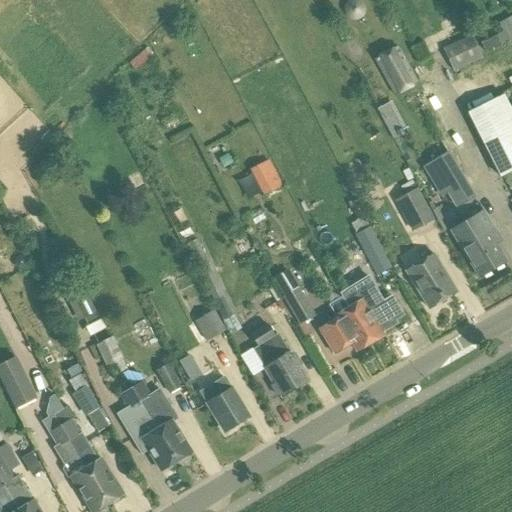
[(442,49),(451,71),(481,59),(471,36),(442,49)]
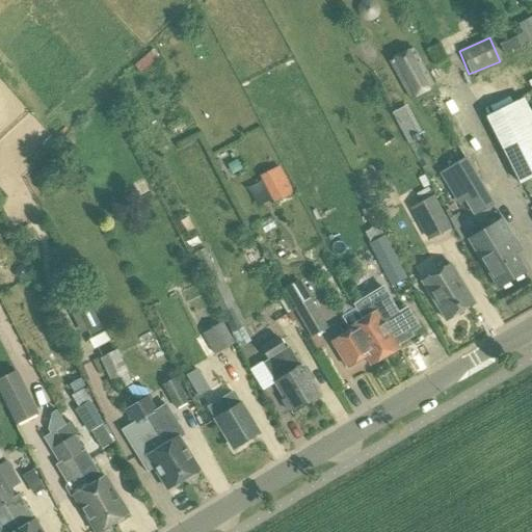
[(441,63),(453,59),(449,45),(435,50),(441,63)]
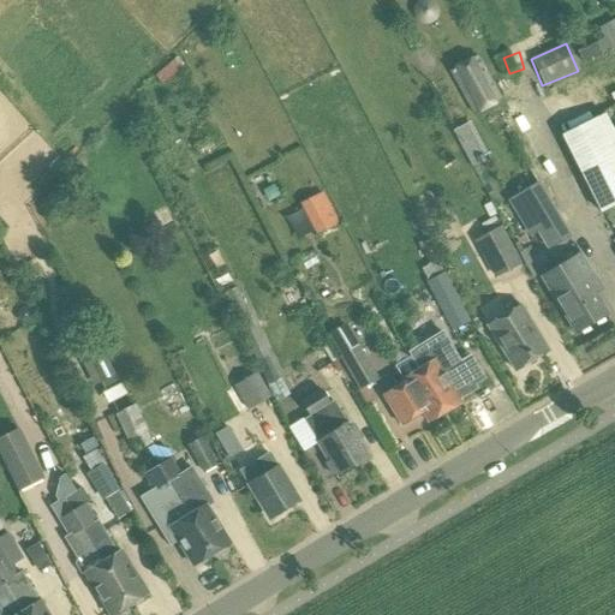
[(172,84),(192,65),(184,57),(163,75),(172,84)]
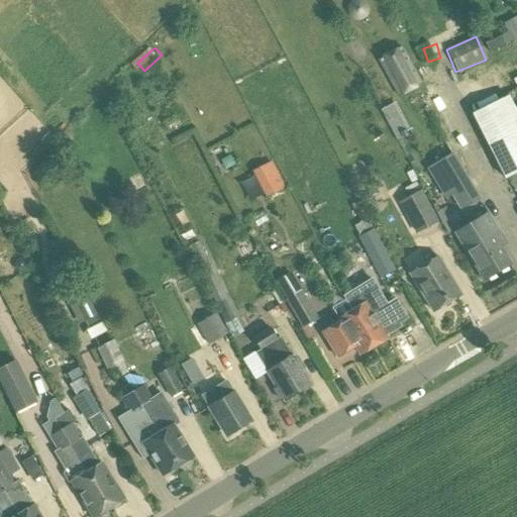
[(399,96),(420,84),(400,47),(379,60),(399,96)]
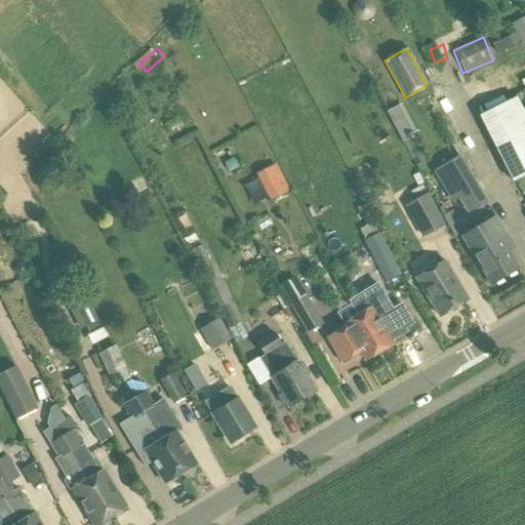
[(524,172),(524,116),(515,97),(480,115),(514,179),(524,172)]
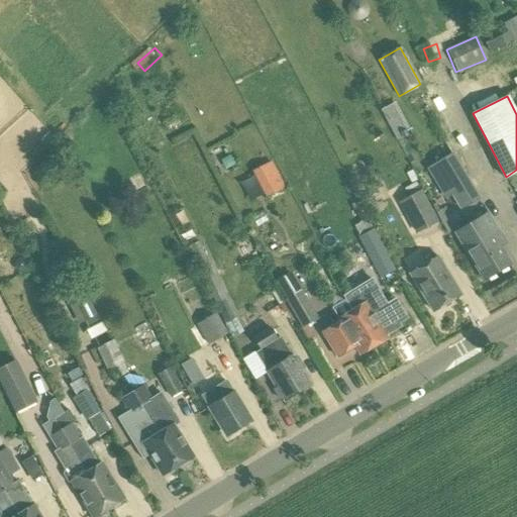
[(435,165),(461,208),(478,198),(450,154),(435,165)]
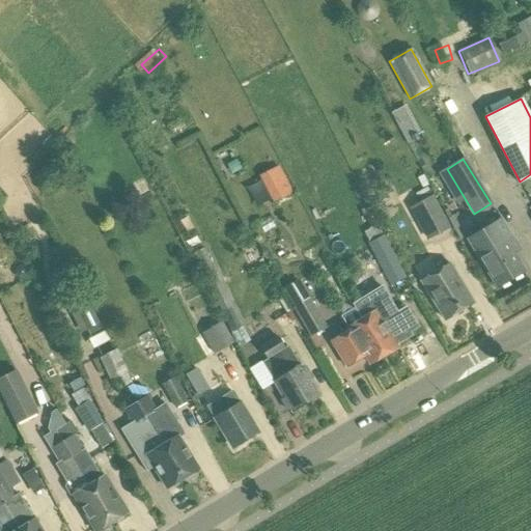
[(277,167),(261,175),(276,202),(291,194),(277,167)]
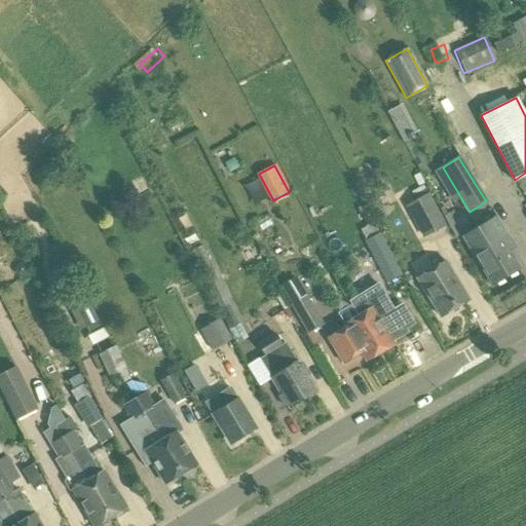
[(433,197),(430,193),(407,205),(412,216),(436,203),(433,197)]
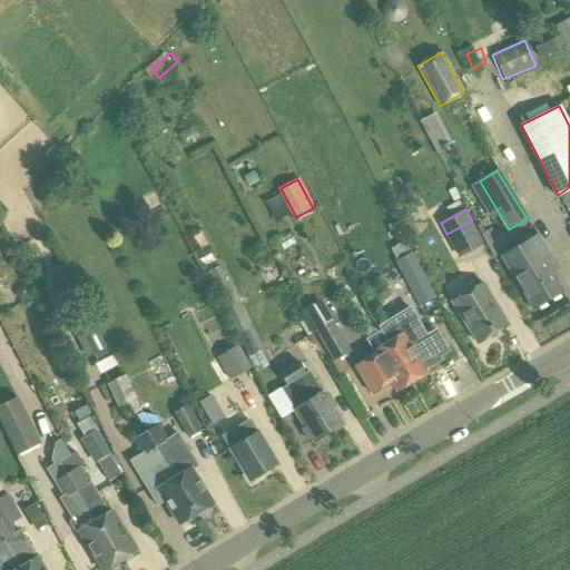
[(390,249),(395,262),(411,253),(404,242),(390,249)]
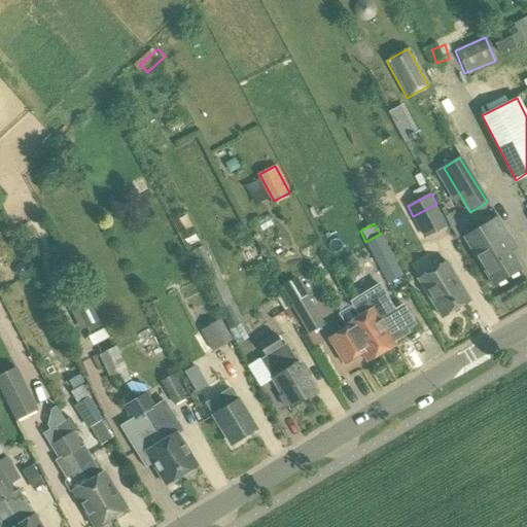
[(466,239),(477,256),(494,285),(520,269),(502,240),(495,245),(485,227),(466,239)]
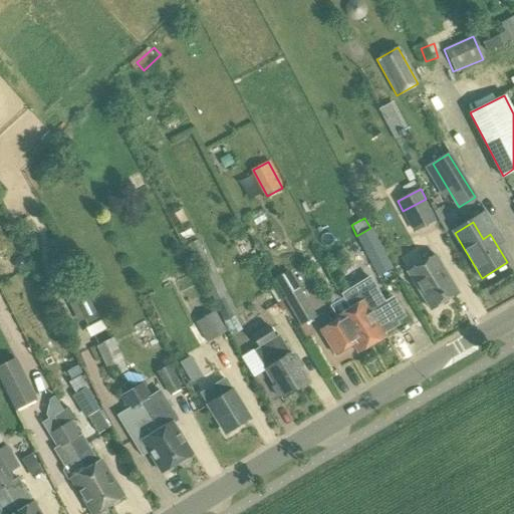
[(370,228),(356,236),(355,236),(377,277),(393,269),(370,228)]
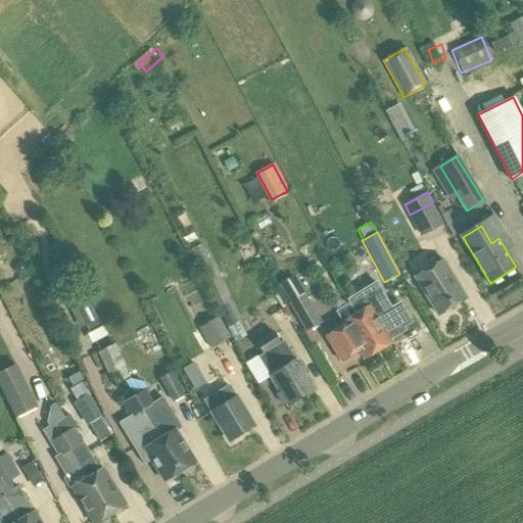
[(414,276),(437,315),(466,298),(442,259),(414,276)]
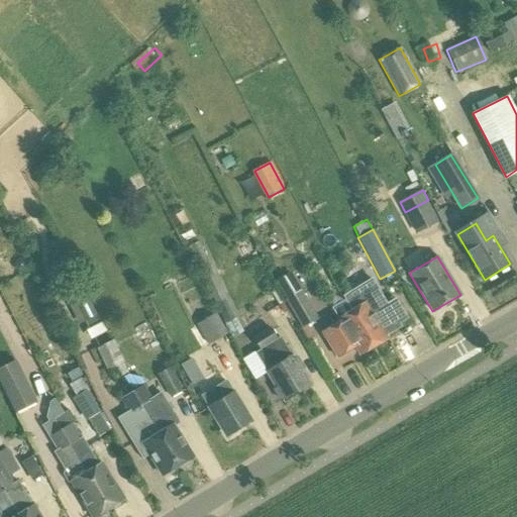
[(18,272),(23,272),(27,268),(27,263),(23,259),(18,259),(14,263),(14,268),(18,272)]
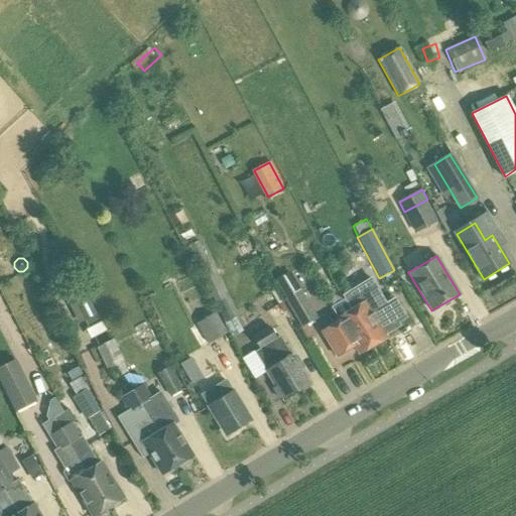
[(293,265),(278,273),(288,291),(303,284),(293,265)]
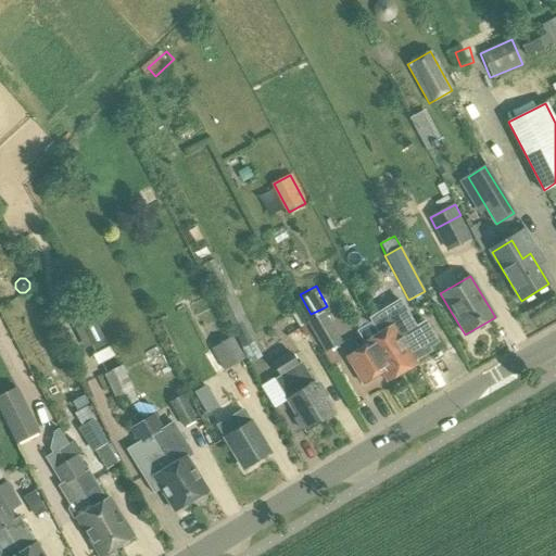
[(341,342),(324,313),(308,321),(307,323),(325,352),(331,349),(341,342)]
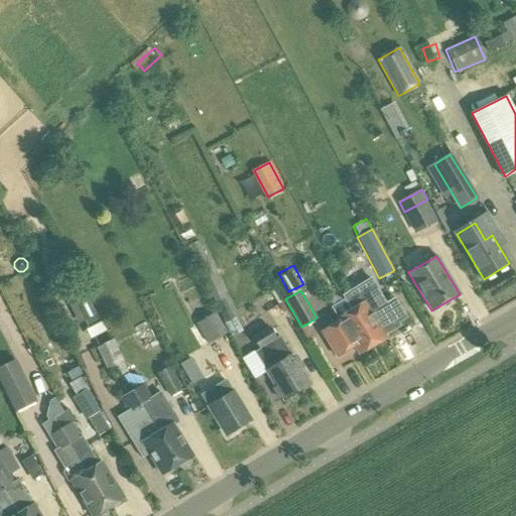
[(359,354),(373,346),(359,321),(357,323),(349,310),(351,309),(345,298),(332,305),(338,316),(331,321),(333,325),(321,331),(337,355),(354,345),(359,354)]
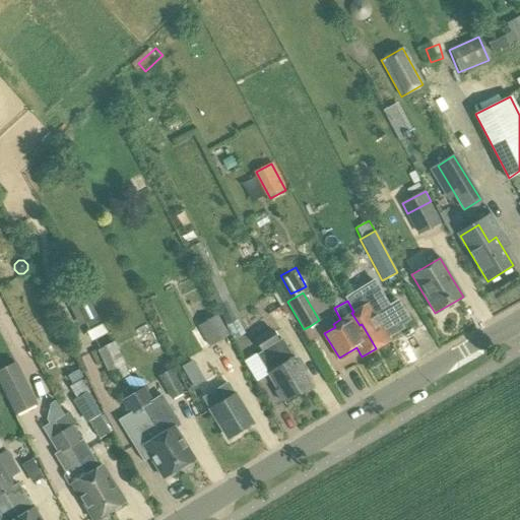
[(226,302),(217,305),(225,323),(234,320),(226,302)]
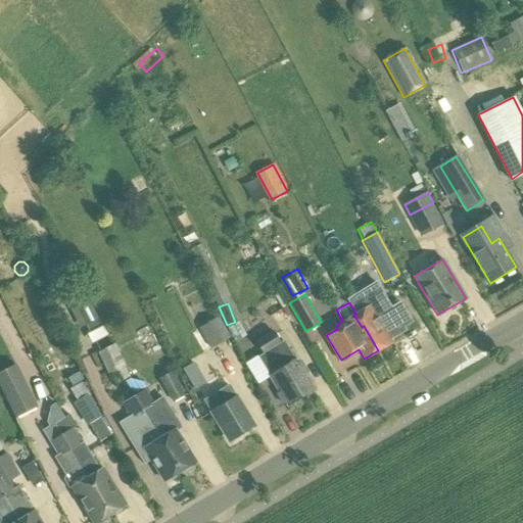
[(364,326),(378,350),(391,342),(370,304),(355,314),(353,315),(362,327),(364,326)]
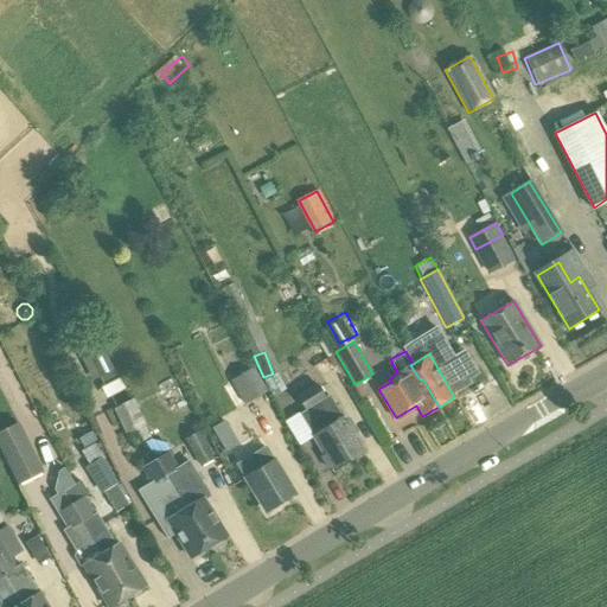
[(273,374),(263,377),(273,395),(286,388),(276,371),(273,374)]
